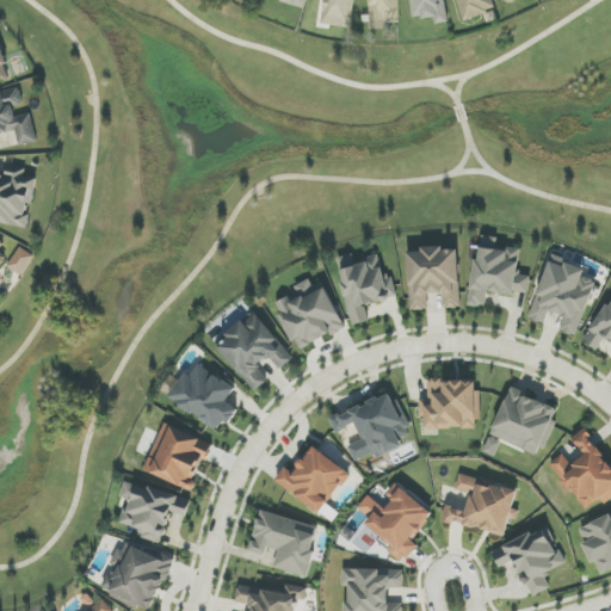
[(355,0),(325,0),(322,24),(351,28),(355,0)]
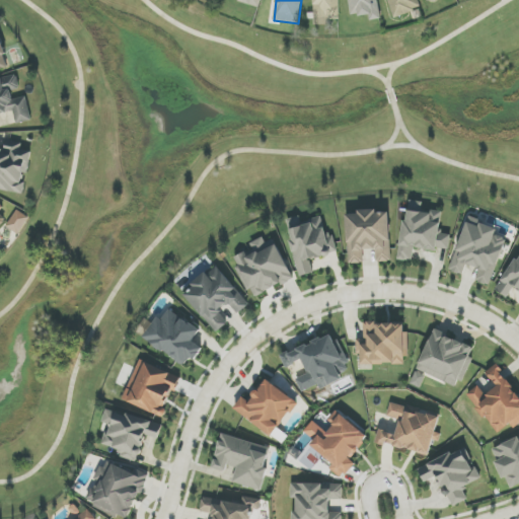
[(339,0),(313,0),(314,25),(329,24),(329,19),(340,19),(339,0)]
